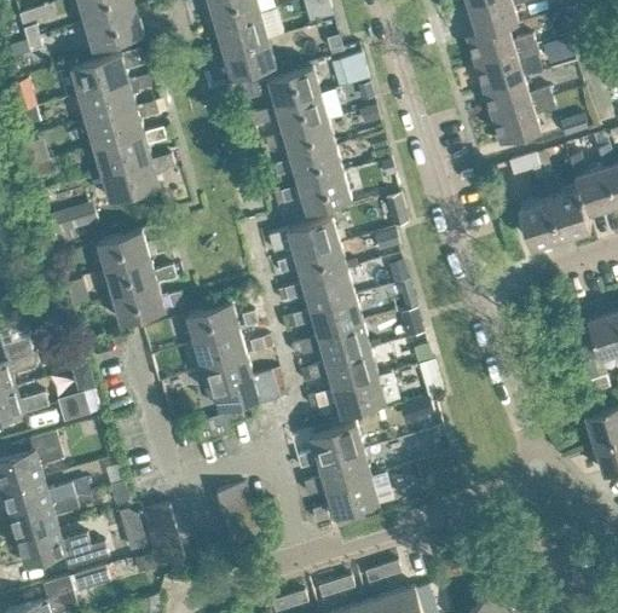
[(78,0),(85,23),(136,9),(132,0),(78,0)]
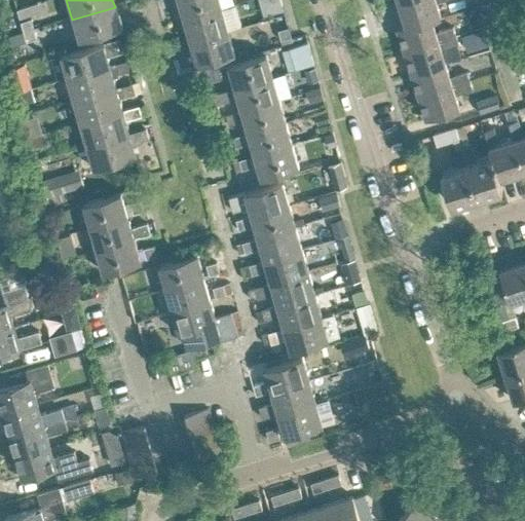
[(176,0),(183,22),(222,10),(229,8),(227,0),(176,0)]
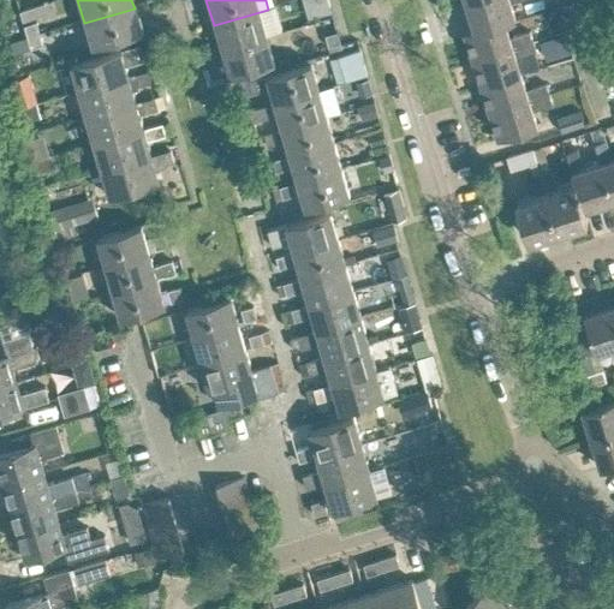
[(327,5),(325,0),(302,0),(300,0),(307,23),(331,16),(327,5)]
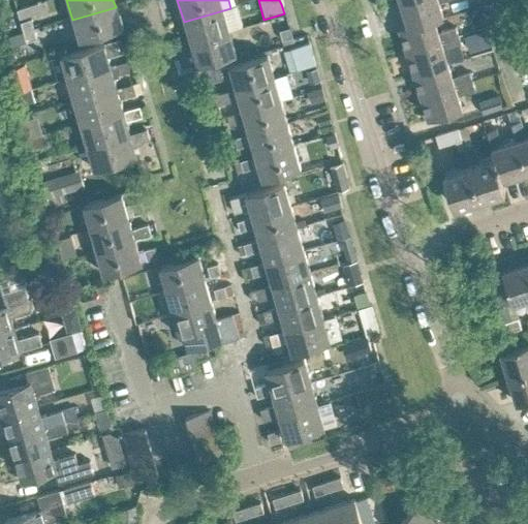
[(432,22),(433,23),(442,21),(437,6),(455,0),(424,0),(400,7),(407,29),(432,22)]
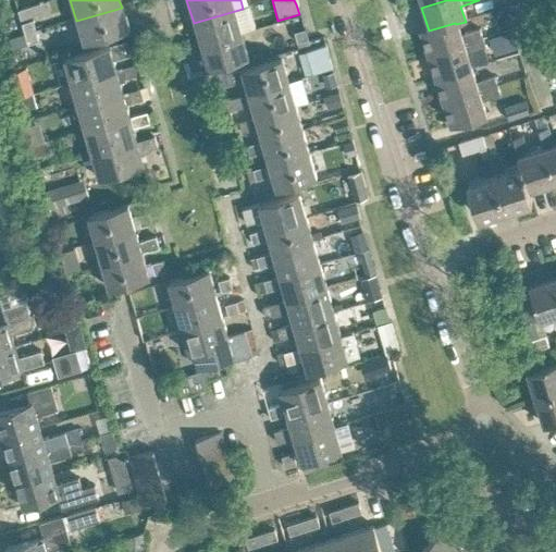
[(19,21),(35,15),(32,7),(15,12),(19,21)]
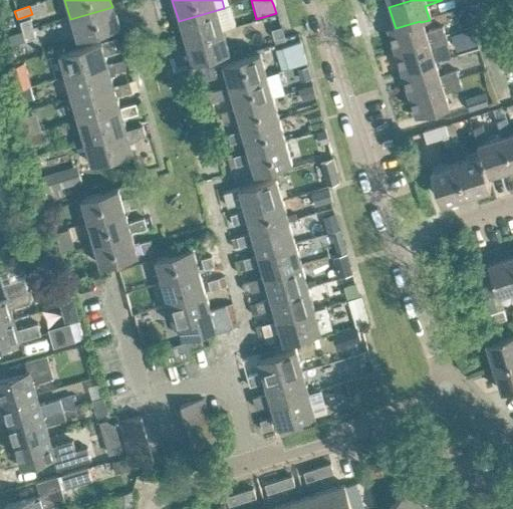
[(112,7),(70,19),(77,42),(118,30),(112,7)]
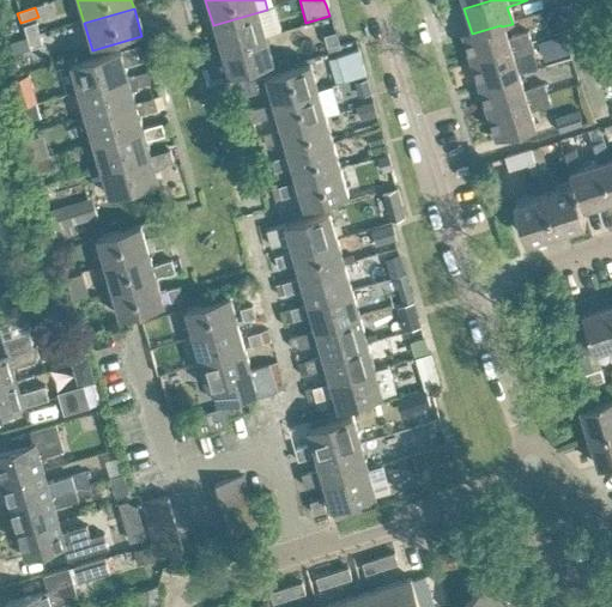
[(220,52),(266,38),(259,12),(213,25),(220,52)]
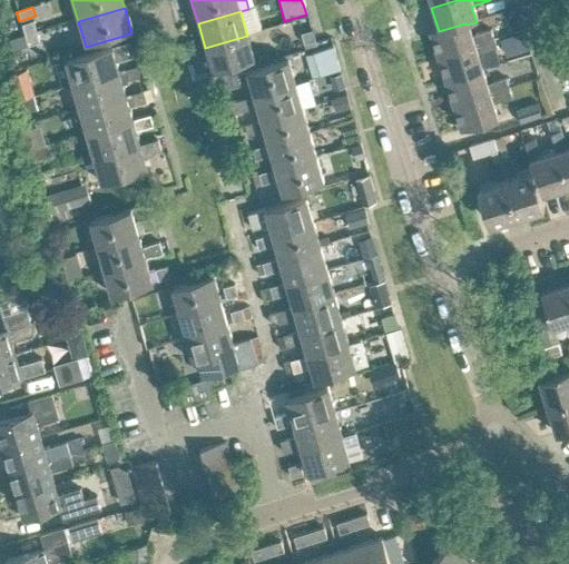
[(23,38),(35,35),(31,23),(20,27),(23,38)]
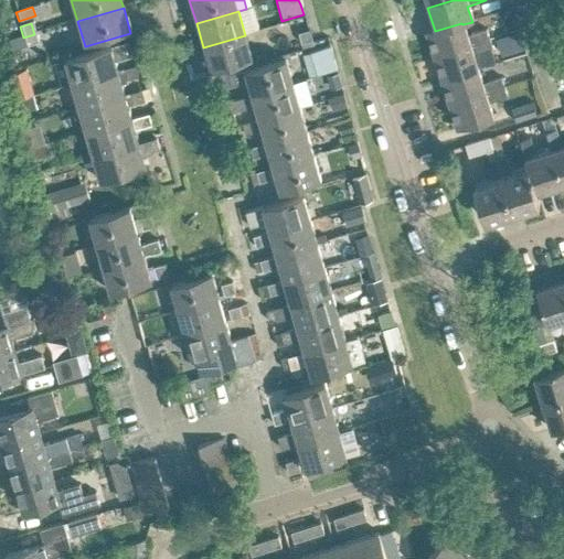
[(467,38),(463,24),(461,23),(435,31),(425,33),(433,58),(488,42),(485,32),(467,38)]
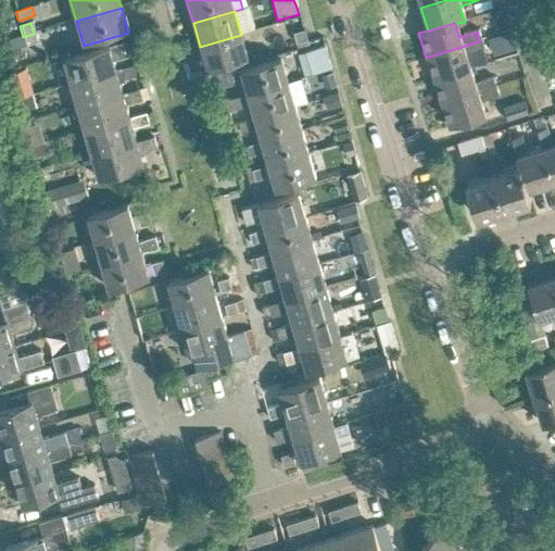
[(295,46),(306,42),(303,33),(292,35),(295,46)]
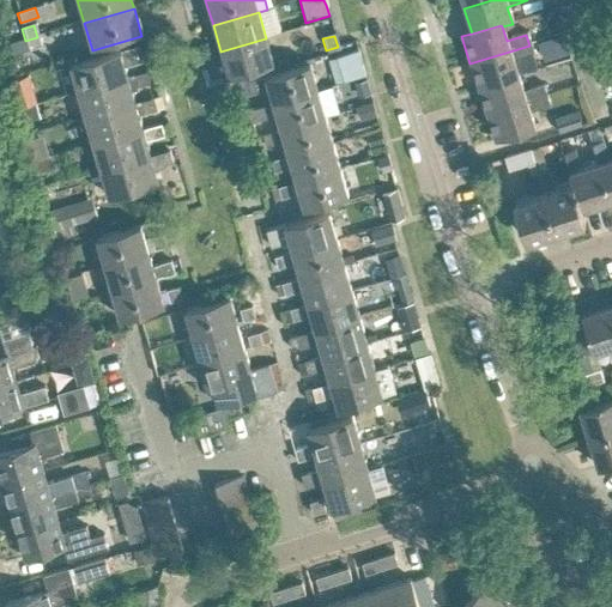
[(565,55),(559,36),(534,46),(540,64),(565,55)]
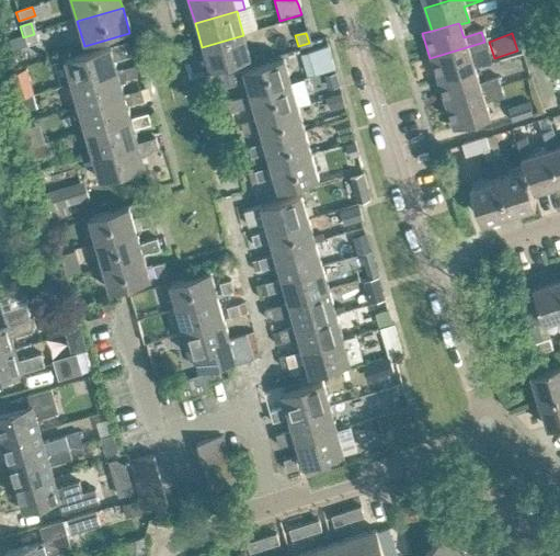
[(34,34),(23,37),(26,48),(37,45),(34,34)]
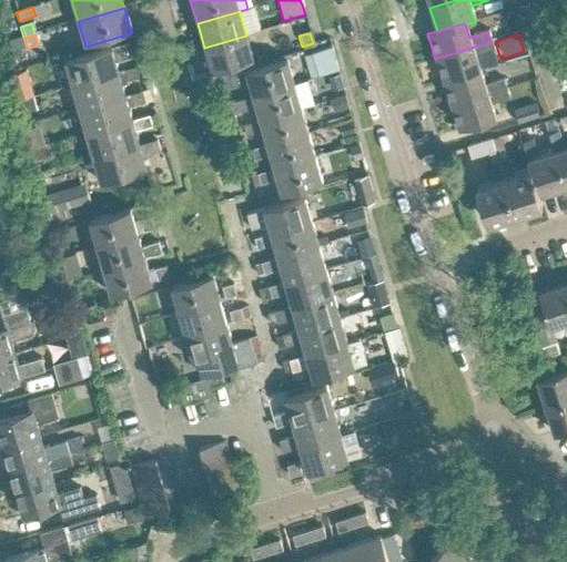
[(246,36),(204,48),(212,73),(253,61),(246,36)]
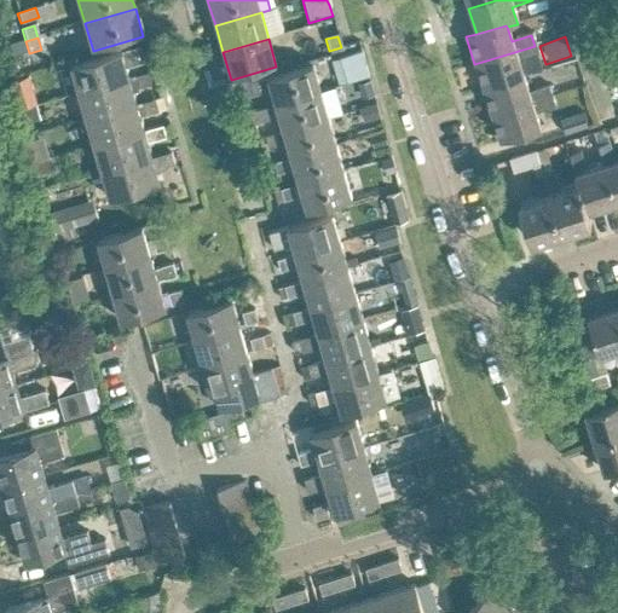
[(483,91),(523,79),(518,63),(538,56),(535,46),(474,64),(483,91)]
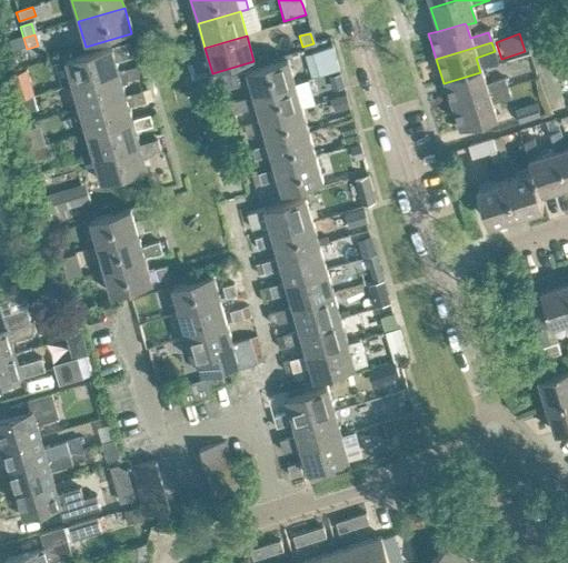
[(65,62),(72,87),(118,73),(116,64),(132,59),(128,43),(65,62)]
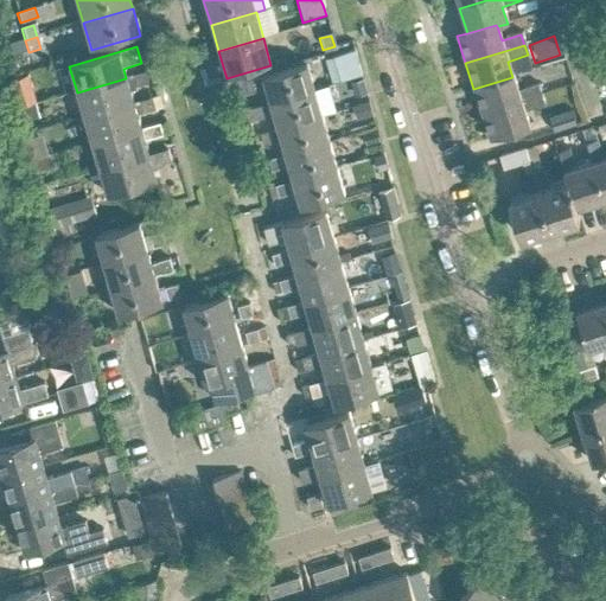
[(329,56),(333,81),(364,75),(358,50),(329,56)]
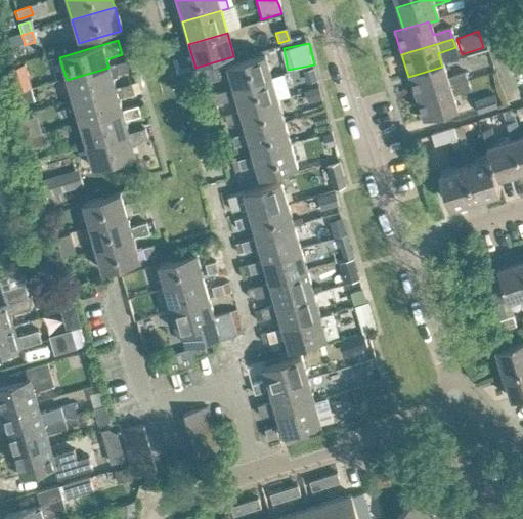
[(233,90),(269,80),(263,57),(226,68),(233,90)]
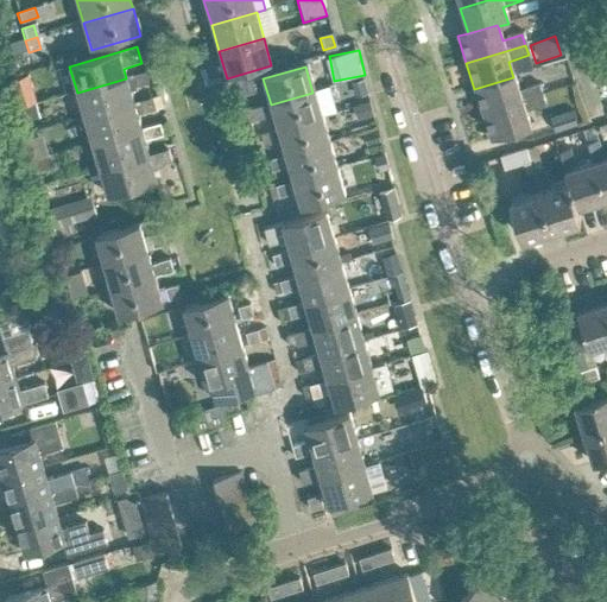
[(137,88),(149,84),(146,73),(134,76),(137,88)]
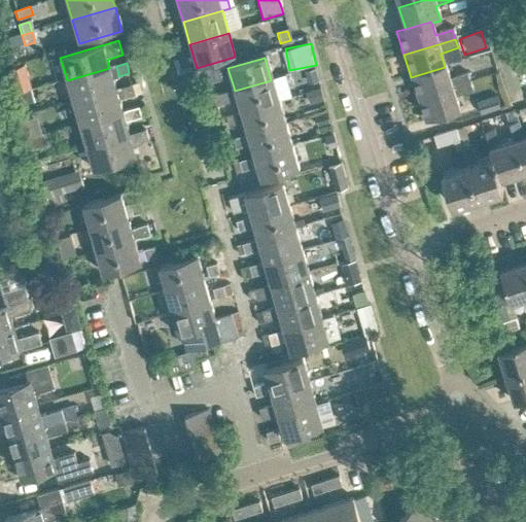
[(5,70),(11,95),(28,90),(22,66),(5,70)]
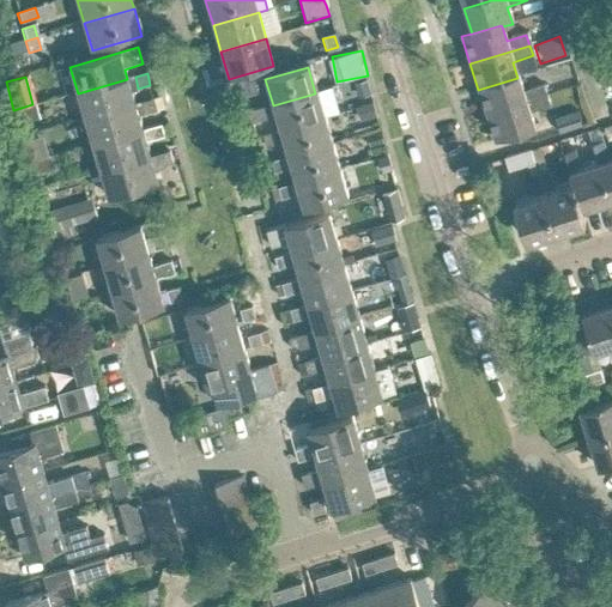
[(486,116),(546,97),(543,86),(522,93),(517,78),(478,90),(486,116)]
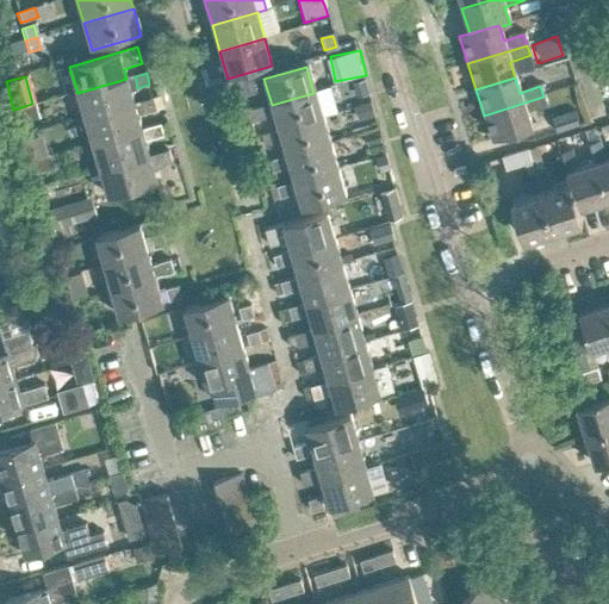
[(85,119),(134,105),(126,79),(78,93),(85,119)]
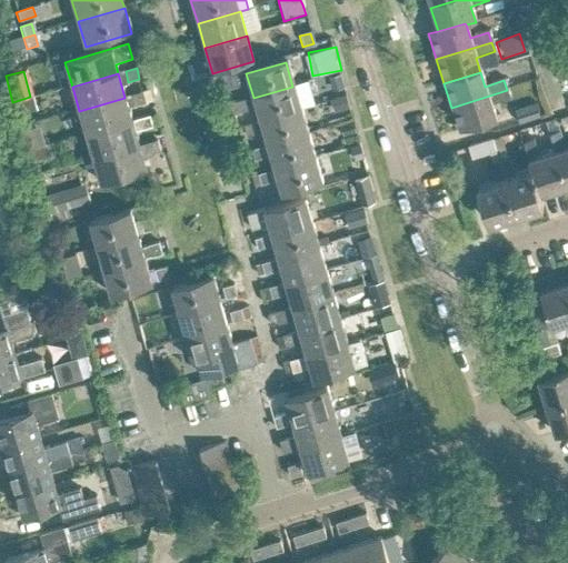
[(233,89),(245,86),(242,76),(231,79),(233,89)]
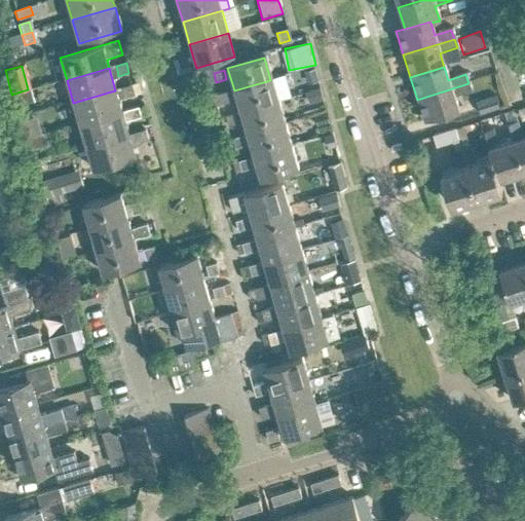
[(313,70),(303,73),(306,85),(317,82),(313,70)]
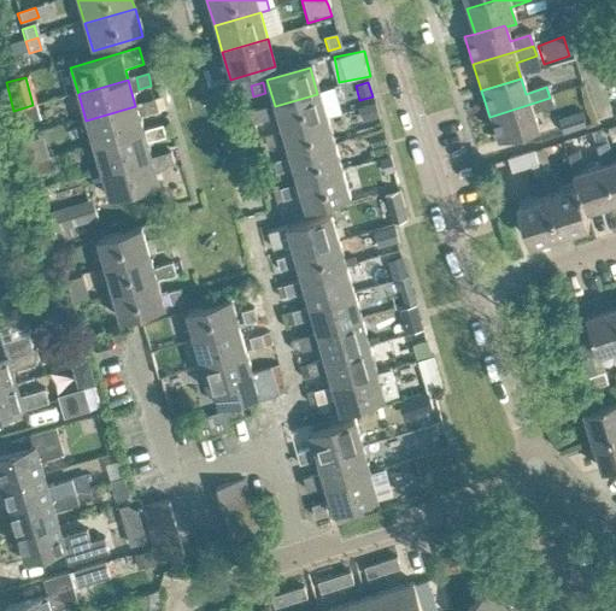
[(282,133),(326,121),(317,94),(275,106),(282,133)]
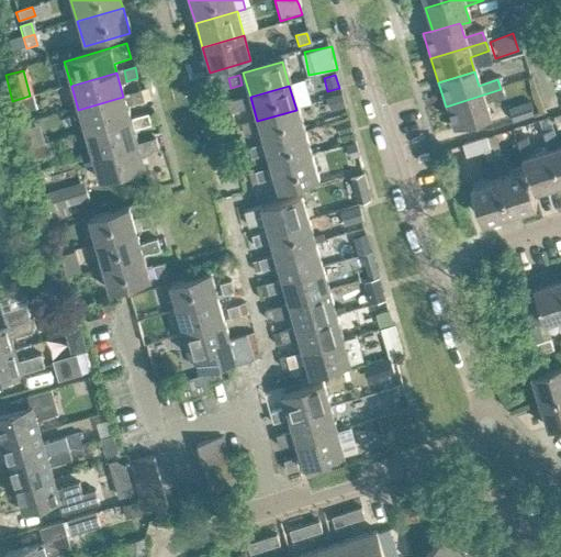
[(501,89),(446,107),(453,131),(490,120),(485,104),(504,99),(501,89)]
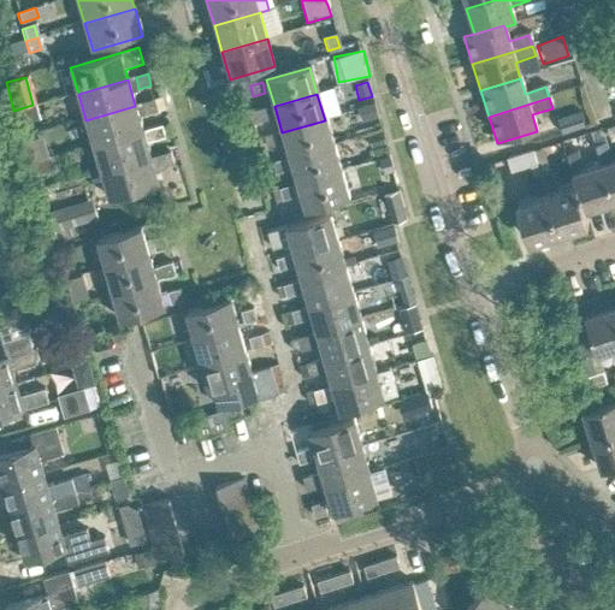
[(146,116),(158,113),(155,100),(142,104),(146,116)]
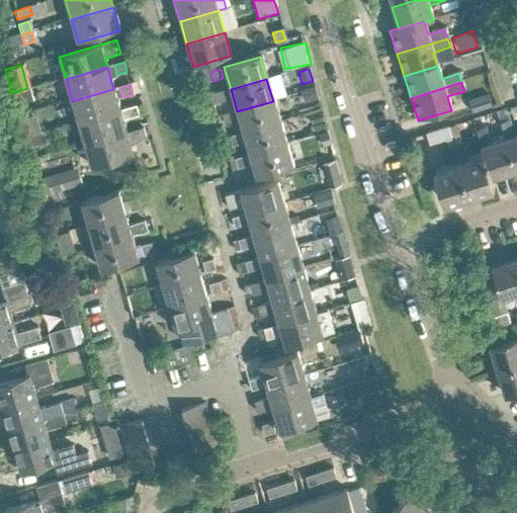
[(316,100),(312,87),(297,91),(302,104),(316,100)]
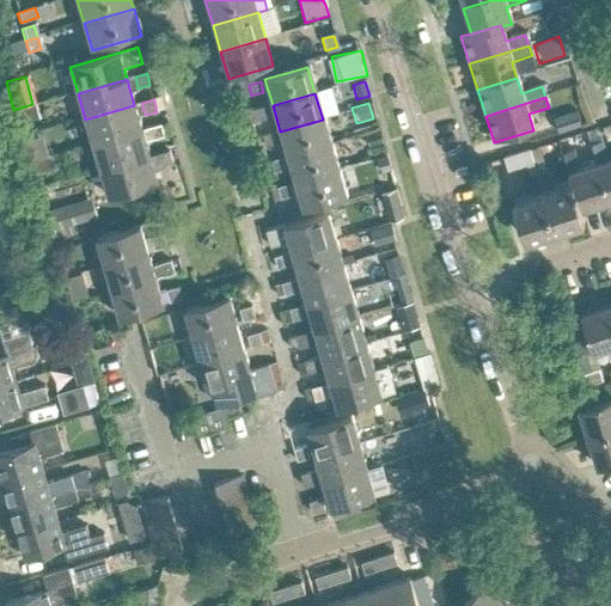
[(92,146),(142,132),(134,105),(85,120),(92,146)]
